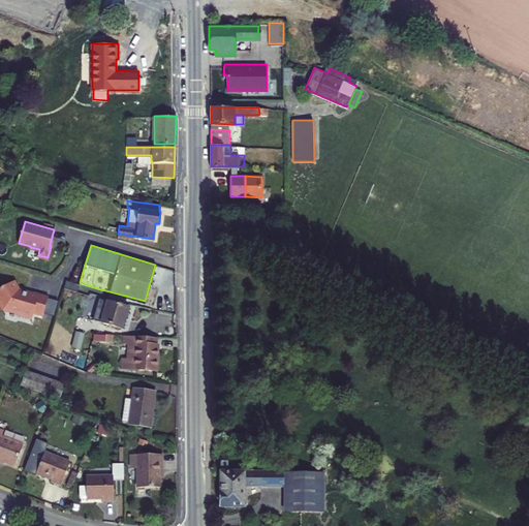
[(33,312),(42,314),(48,298),(32,292),(32,295),(18,290),(12,281),(0,287),(0,305),(2,304),(5,309),(17,313),(18,312),(20,315),(30,319),(33,312)]
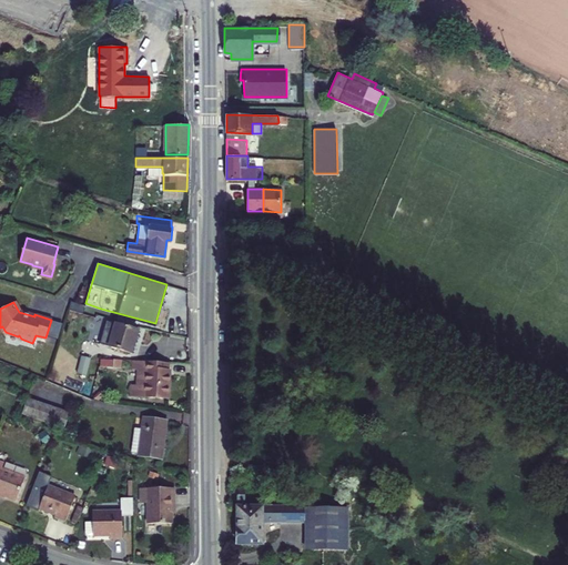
[(118,313),(101,309),(99,318),(105,320),(100,342),(132,351),(138,329),(115,322),(118,313)]
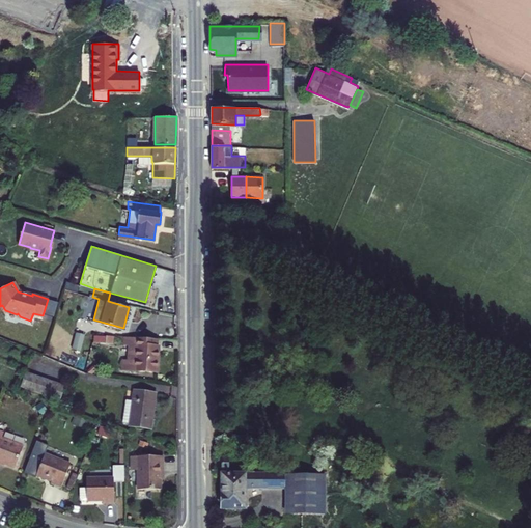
[(72,346),(79,348),(83,333),(76,331),(72,346)]
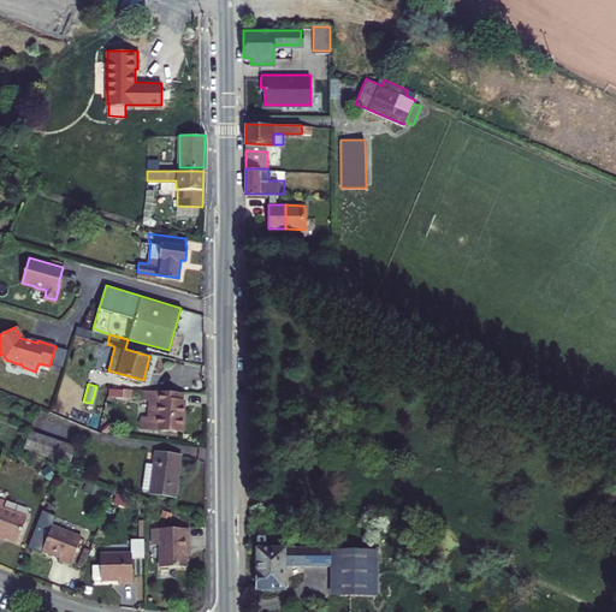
[(148,410),(182,415),(183,399),(181,399),(182,390),(143,388),(143,397),(149,398),(148,410)]
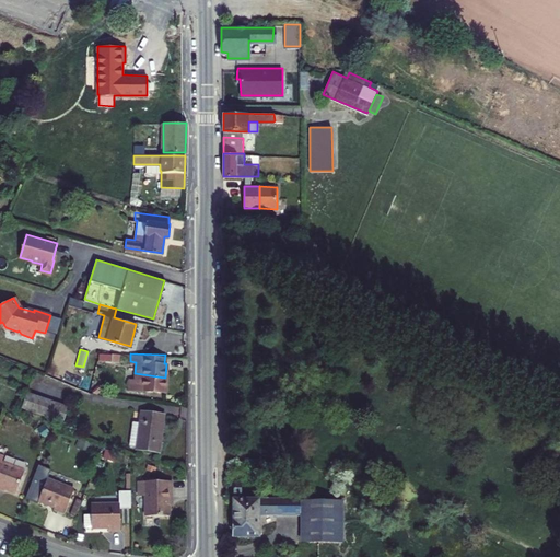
[(165,391),(165,378),(135,373),(135,379),(129,379),(129,389),(165,391)]
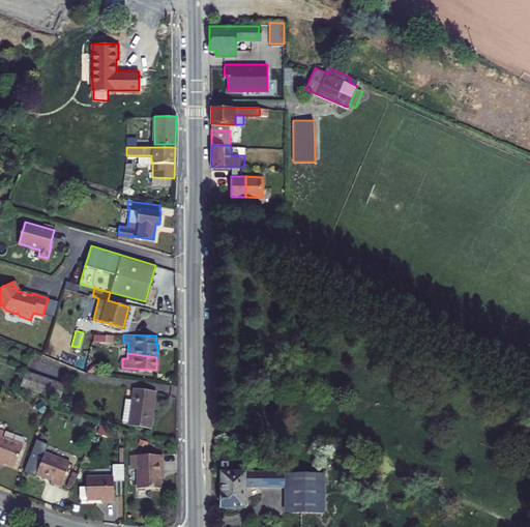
[(26,370),(21,384),(60,398),(64,383),(26,370)]
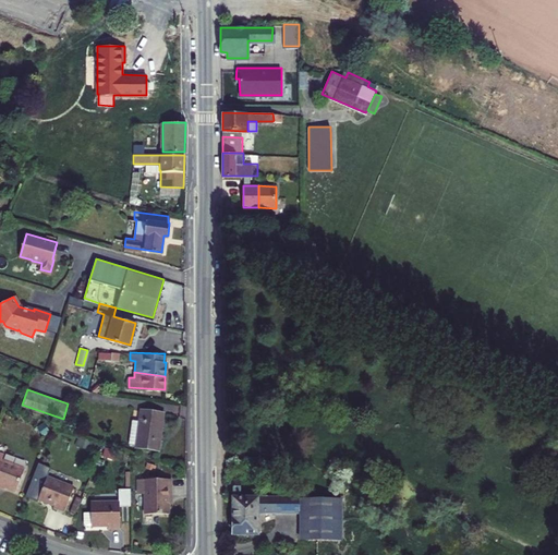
[(137,445),(158,448),(161,412),(141,409),(140,420),(132,419),(129,443),(137,444),(137,445)]
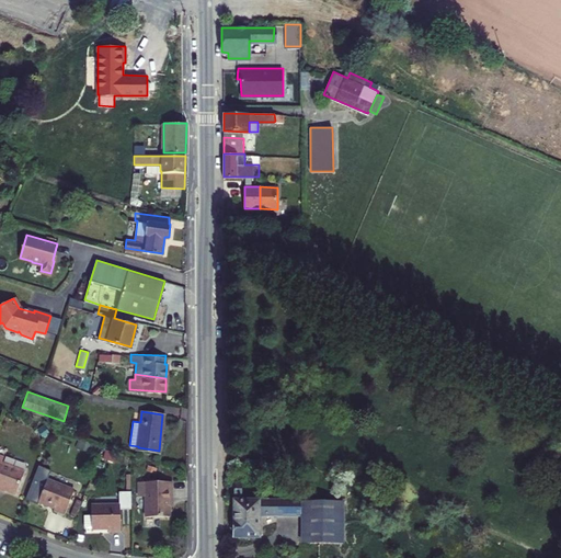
[(37,428),(43,435),(49,431),(44,424),(37,428)]
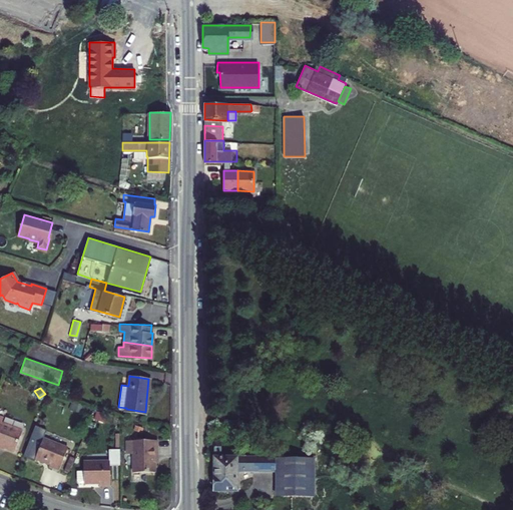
[(73,406),(80,409),(82,404),(74,401),(73,406)]
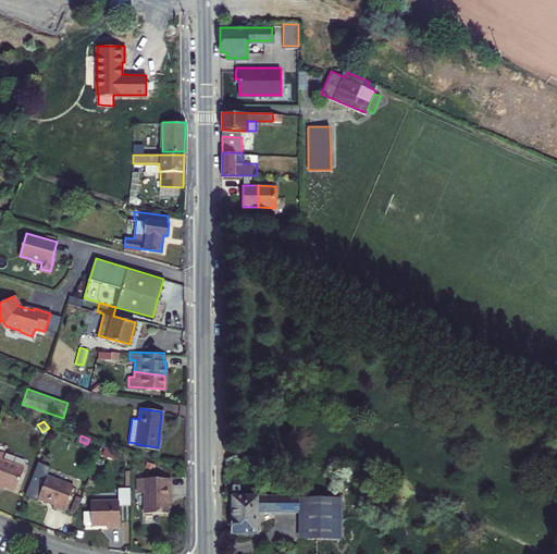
[(0,481),(16,489),(24,467),(1,458),(3,452),(0,451),(0,481)]
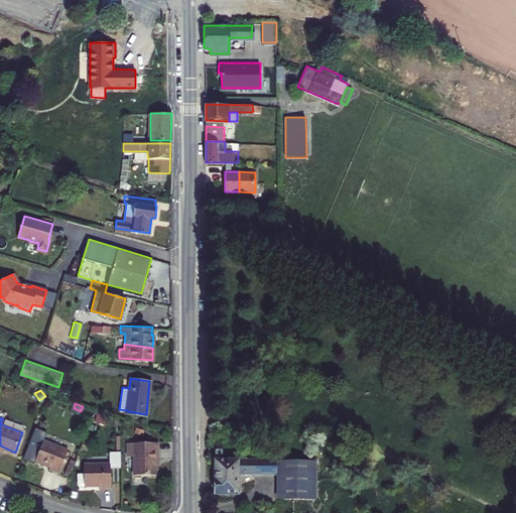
[(135,431),(142,434),(144,428),(137,426),(135,431)]
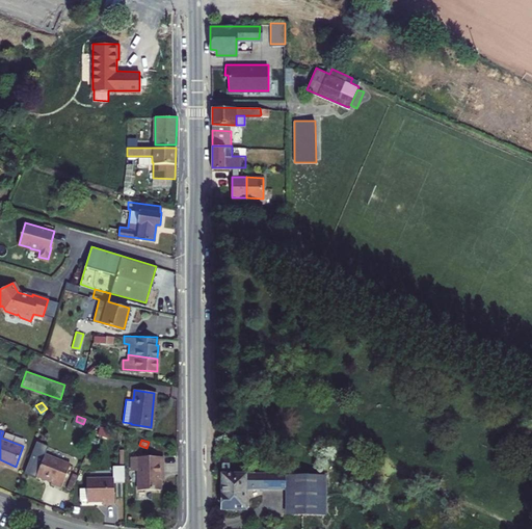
[(52,482),(61,485),(71,463),(45,453),(37,474),(52,479),(52,482)]
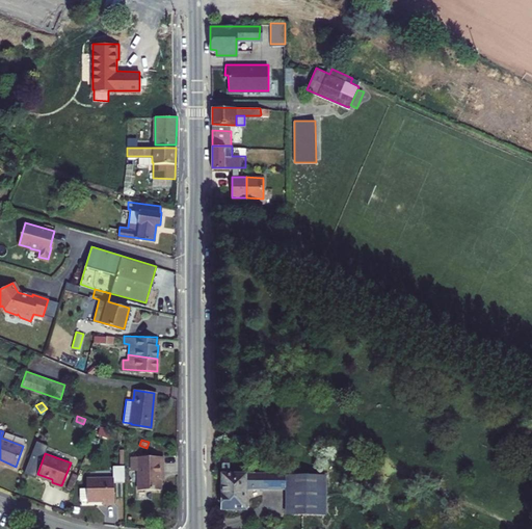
[(160,465),(163,465),(163,455),(131,455),(131,468),(138,469),(138,488),(160,488),(160,478),(160,465)]
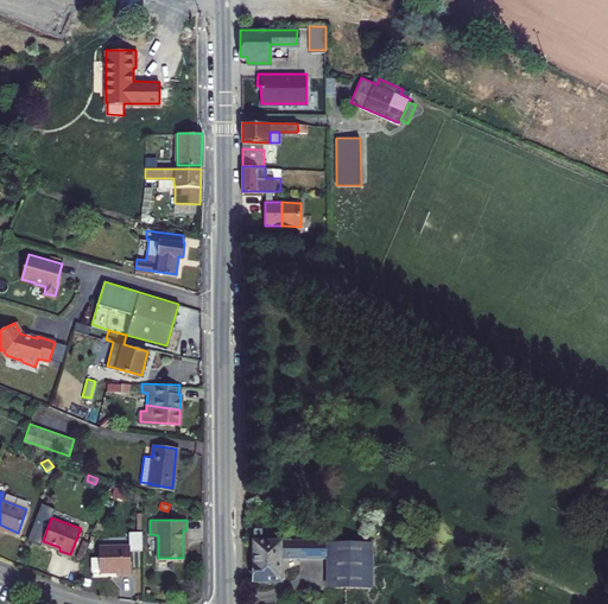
[(327,554),(327,541),(255,540),(255,579),(280,579),(280,554),(327,554)]
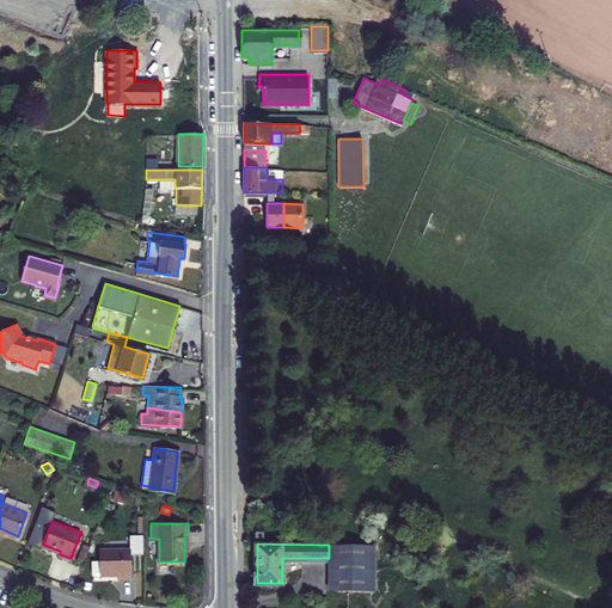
[(338,590),(338,545),(329,545),(329,558),(328,589),(338,590)]
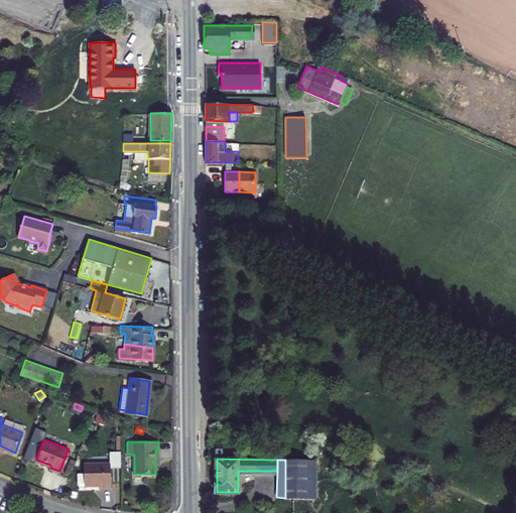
[(315,498),(315,460),(285,460),(285,498),(293,498),(315,498)]
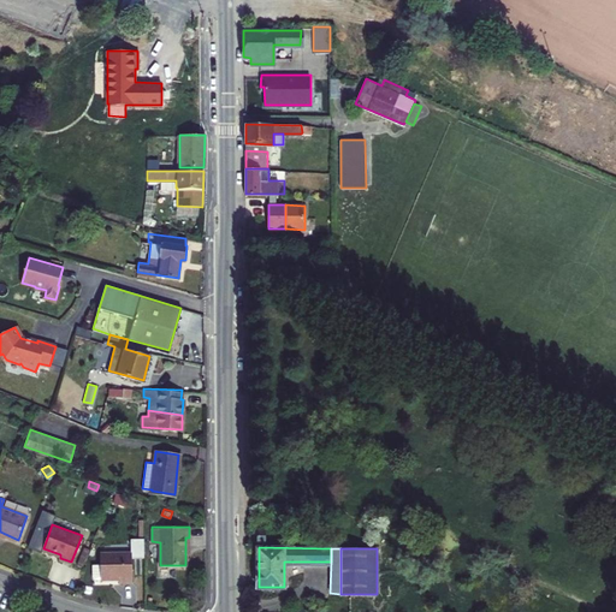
[(120,581),(132,580),(132,552),(101,552),(101,565),(94,565),(94,575),(95,577),(119,577),(120,581)]
